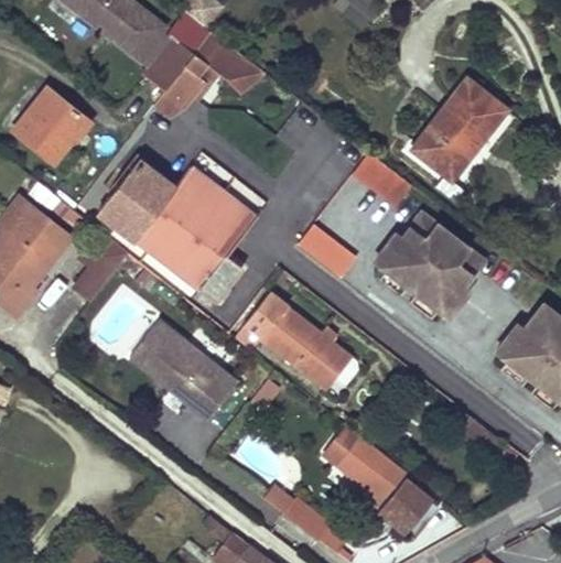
[(69,0),(105,26),(108,23),(114,28),(110,31),(142,56),(169,22),(139,0),(69,0)]
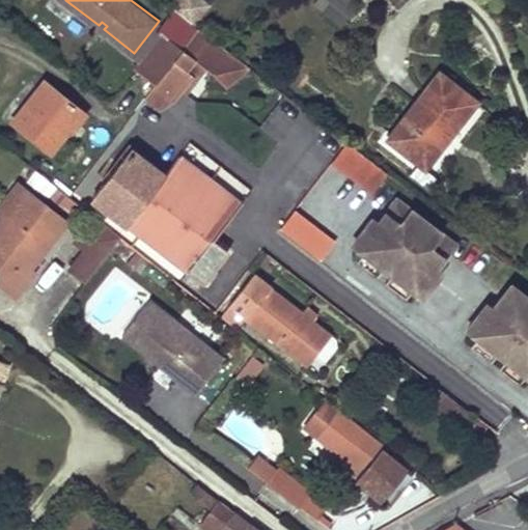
[(184,0),(177,8),(196,23),(212,3),(206,0),(184,0)]
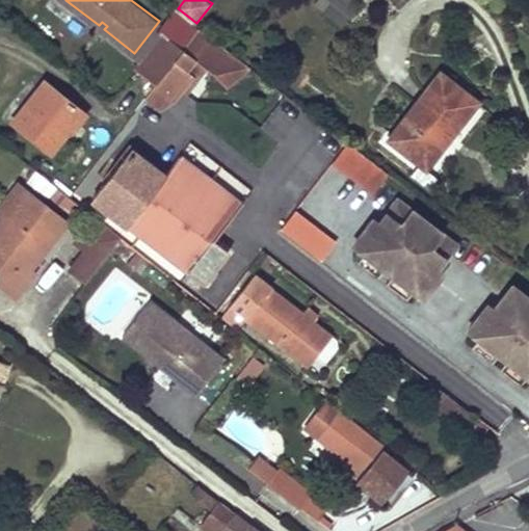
[(315,0),(314,3),(343,25),(361,2),(358,0),(315,0)]
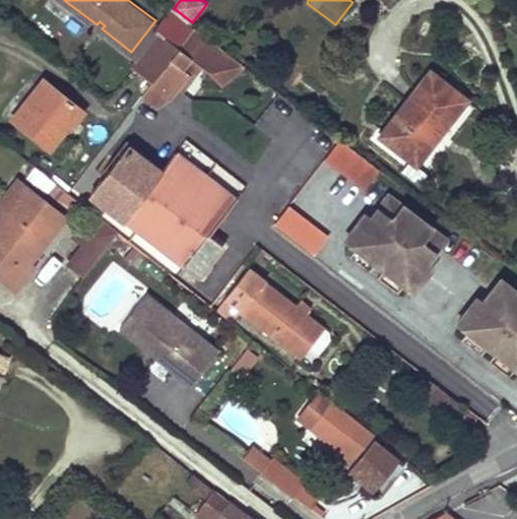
[(163,33),(136,67),(153,81),(196,25),(192,22),(174,8),(158,28),(163,33)]
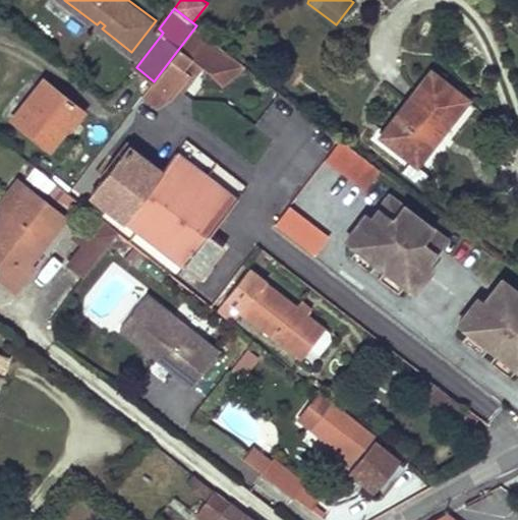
[(196,25),(154,81),(174,98),(183,88),(200,64),(215,74),(222,83),(242,63),(196,25)]
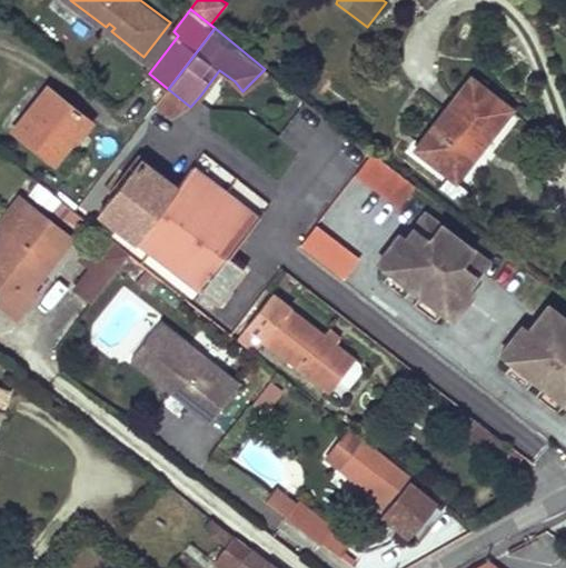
[(219,70),(200,96),(215,107),(235,81),(219,70)]
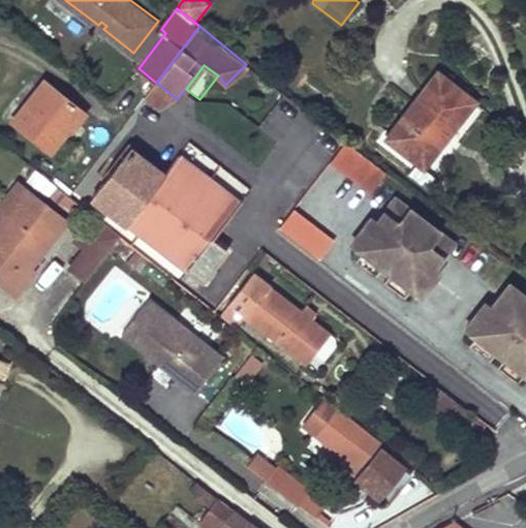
[(440,72),(404,117),(441,147),(476,101),(440,72)]
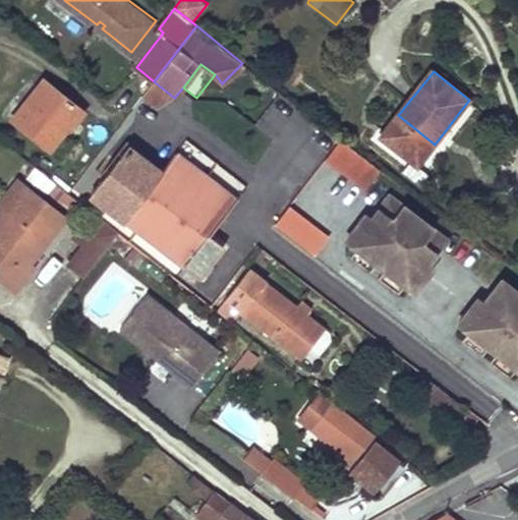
[(47,80),(15,118),(52,148),(70,126),(71,127),(85,111),(47,80)]
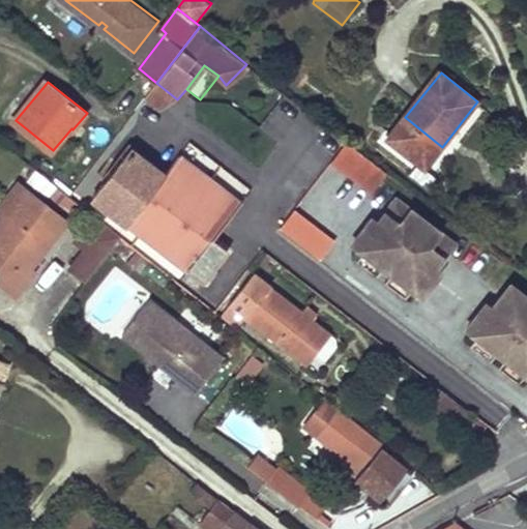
[(156,83),(147,96),(163,109),(177,99),(156,83)]
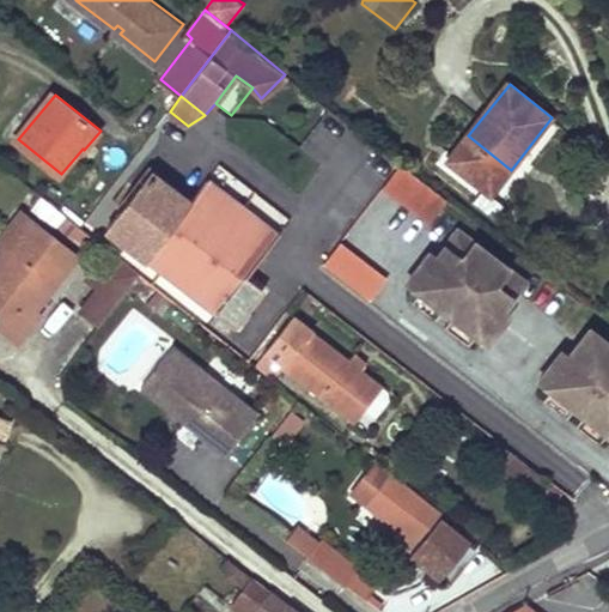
[(0,131),(18,110),(5,101),(0,105),(0,131)]
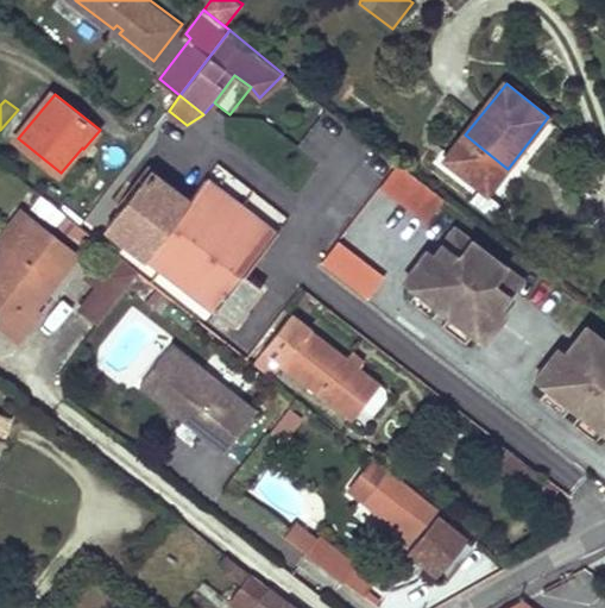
[(465,135),(447,160),(489,193),(508,169),(465,135)]
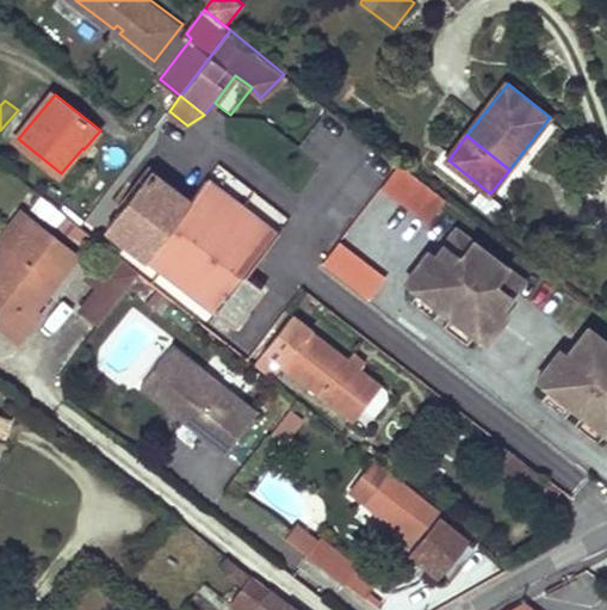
[(448,199),(401,162),(383,186),(429,223),(448,199)]
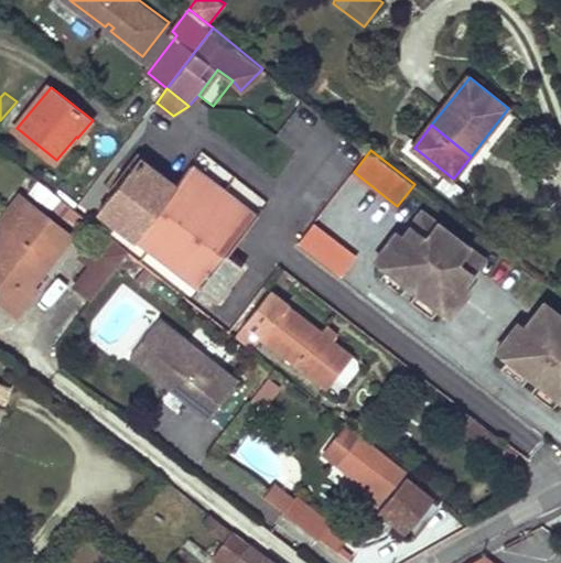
[(141,159),(101,207),(137,236),(216,299),(218,300),(230,287),(228,283),(214,272),(229,252),(257,217),(192,165),(175,185),(141,159)]
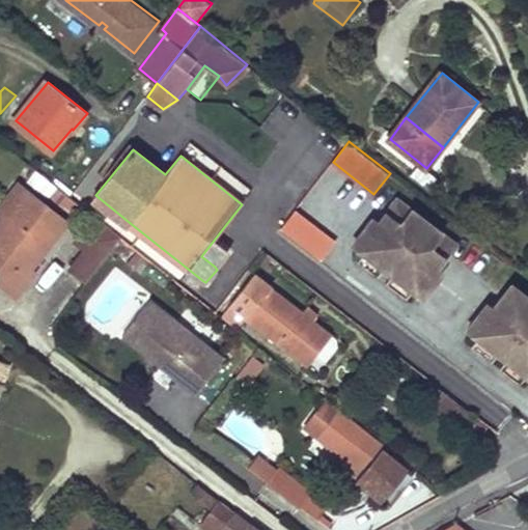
[(15,221),(5,233),(38,259),(68,221),(21,184),(1,208),(15,221)]
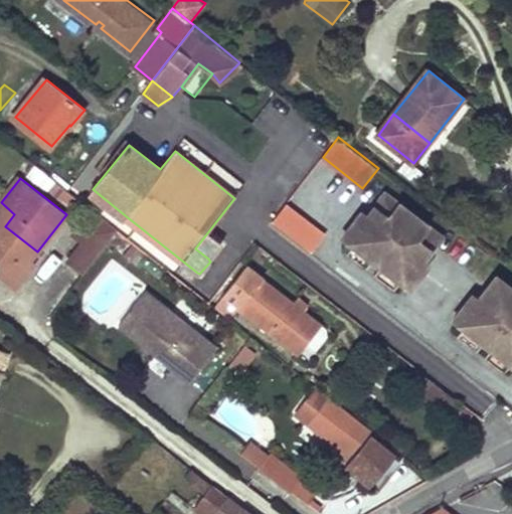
[(421,264),(443,235),(386,193),(365,221),(350,241),(354,244),(374,260),(382,266),(401,281),(405,284),(421,264)]
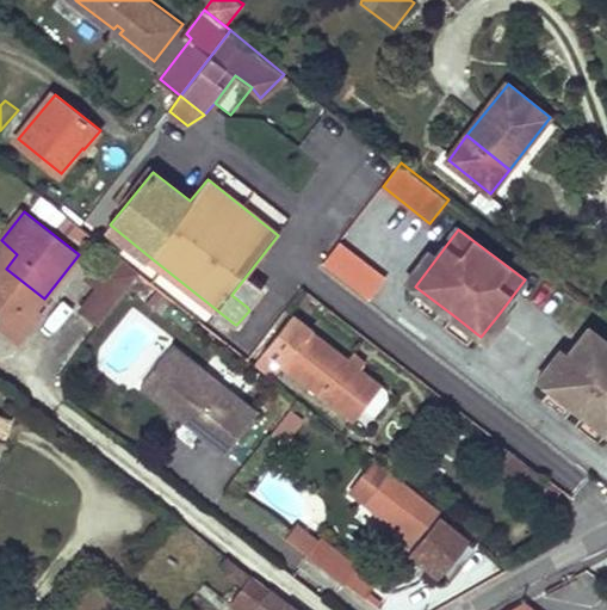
[(341,241),(322,265),(370,301),(388,277),(341,241)]
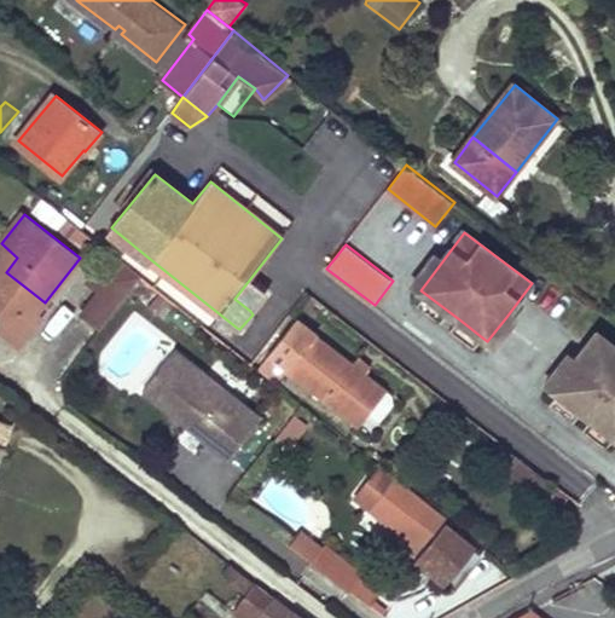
[(110,250),(88,279),(103,290),(85,313),(103,328),(143,275),(139,272),(110,250)]
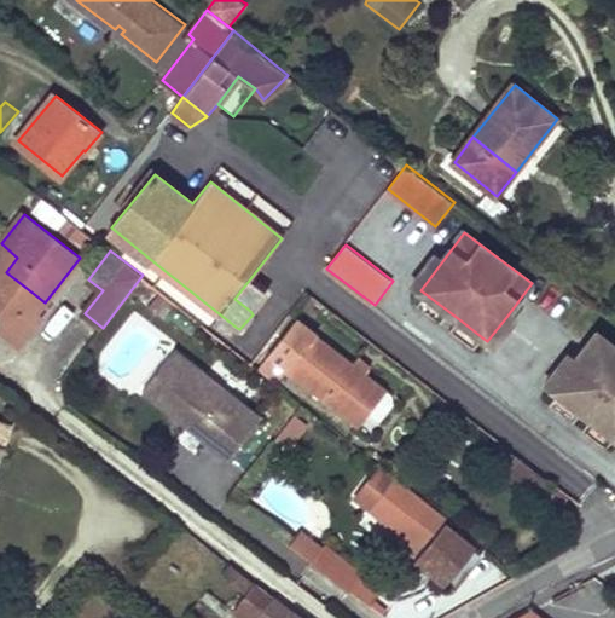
[(150,259),(139,272),(143,275),(226,342),(237,328),(150,259)]
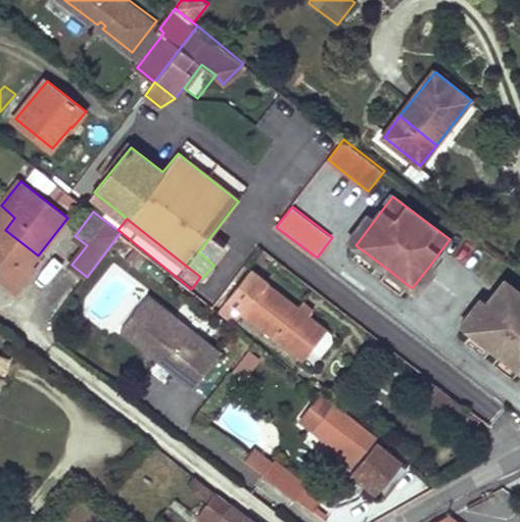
[(356,245),(371,225),(366,220),(350,241),(356,245)]
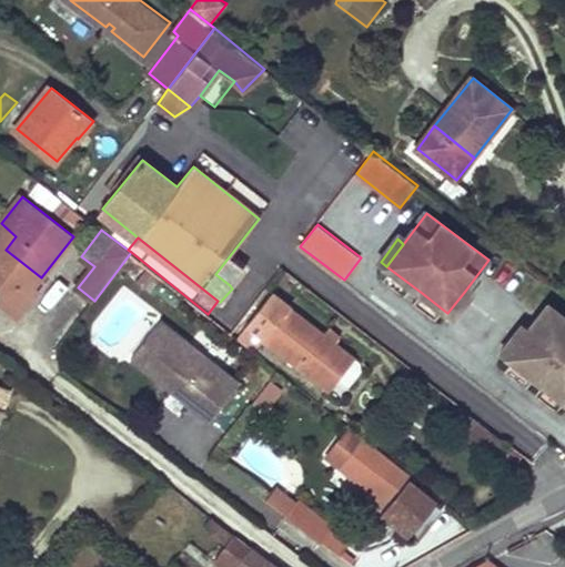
[(0,291),(6,295),(0,302),(18,315),(39,290),(34,284),(41,277),(6,250),(0,255),(0,291)]
